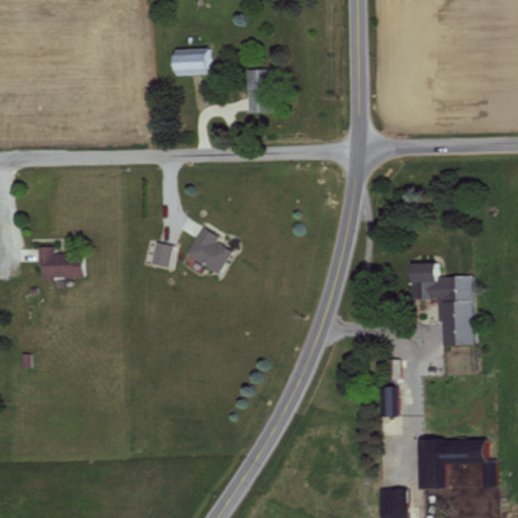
[(209,72),(207,50),(196,50),(196,47),(173,49),(174,74),(209,72)]
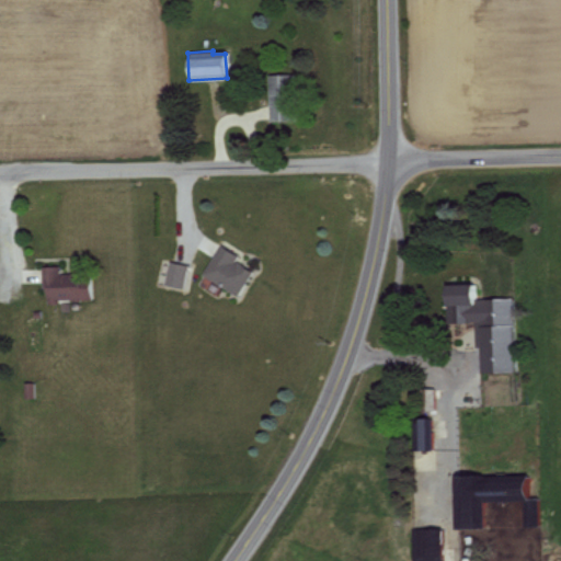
[(293,73),(270,72),(268,121),(293,121),(293,73)]
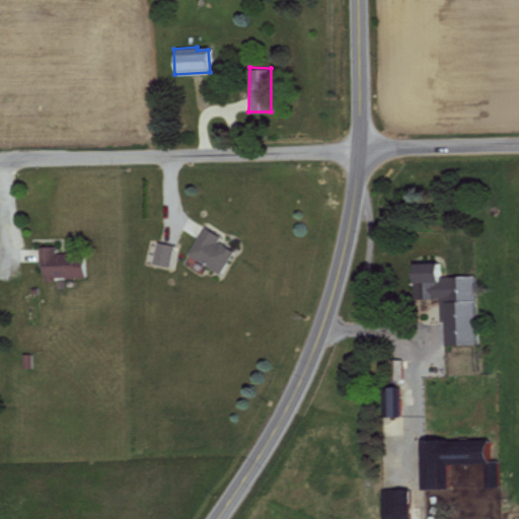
[(219,273),(232,249),(217,240),(220,235),(203,225),(186,252),(219,273)]
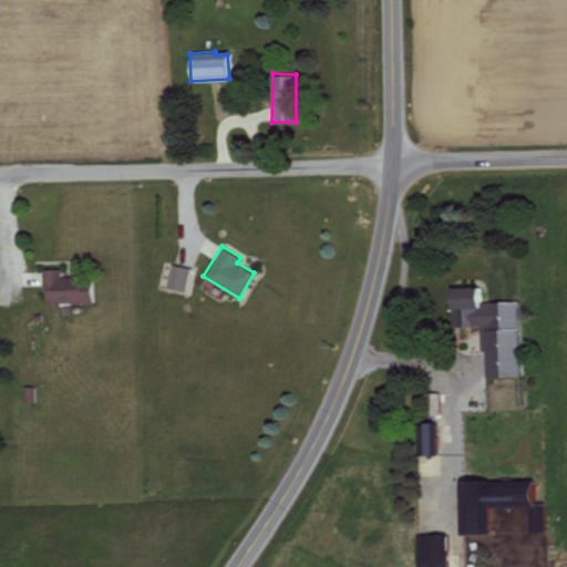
[(189,267),(171,263),(164,286),(184,290),(189,267)]
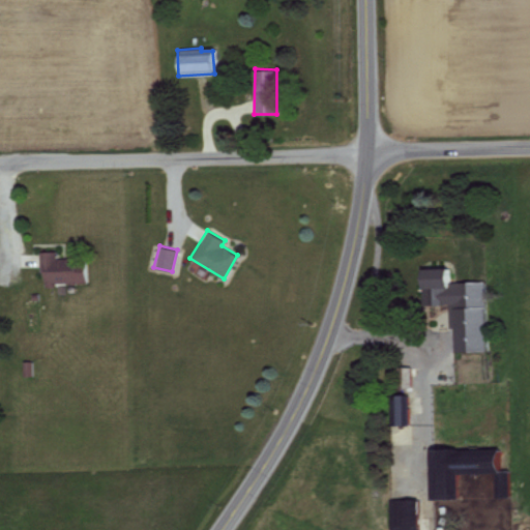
[(55,259),(55,251),(40,251),(41,284),(85,283),(84,258),(55,259)]
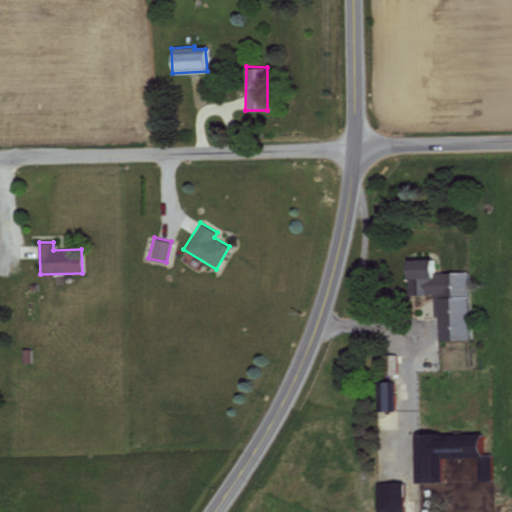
[(468,338),(467,271),(431,272),(431,258),(406,259),(406,278),(432,278),(433,316),(438,316),(438,339),(468,338)]
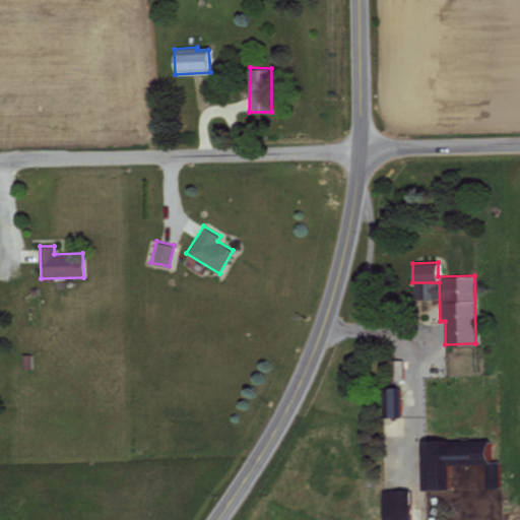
[(401,359),(388,359),(389,380),(401,379),(401,359)]
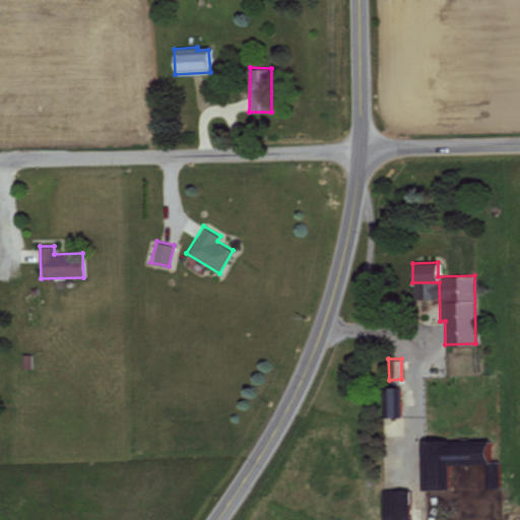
[(383,416),(395,415),(394,400),(398,400),(398,387),(383,387),(383,416)]
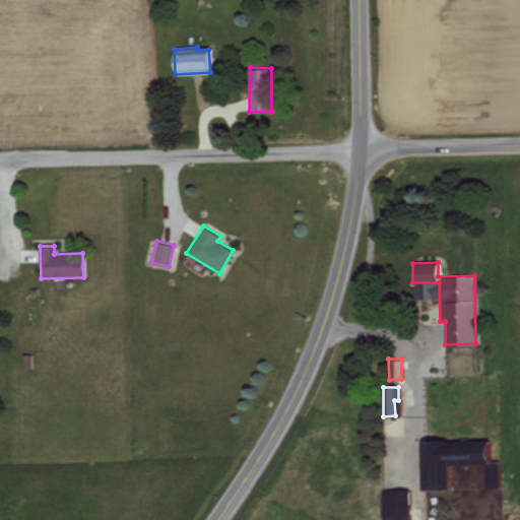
[(408,489),(380,490),(381,519),(388,519),(408,519),(408,489)]
